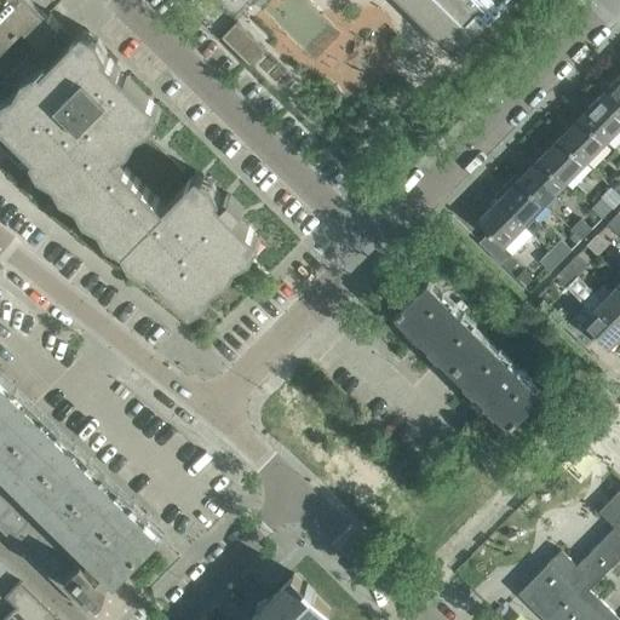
[(0,0),(0,49),(24,26),(26,27),(30,22),(38,29),(33,34),(42,44),(62,24),(49,12),(61,0),(0,0)]
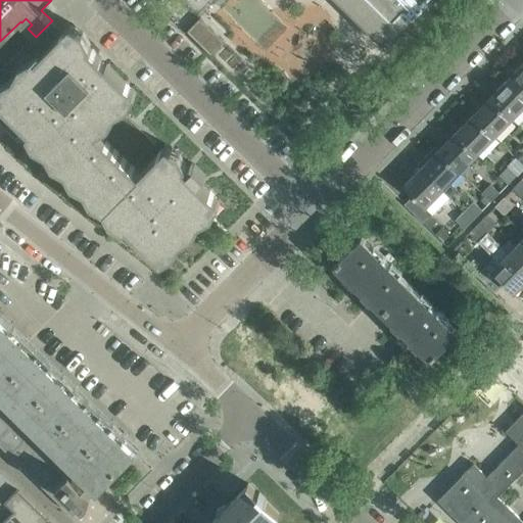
[(344,0),(390,44),(433,0),(344,0)]
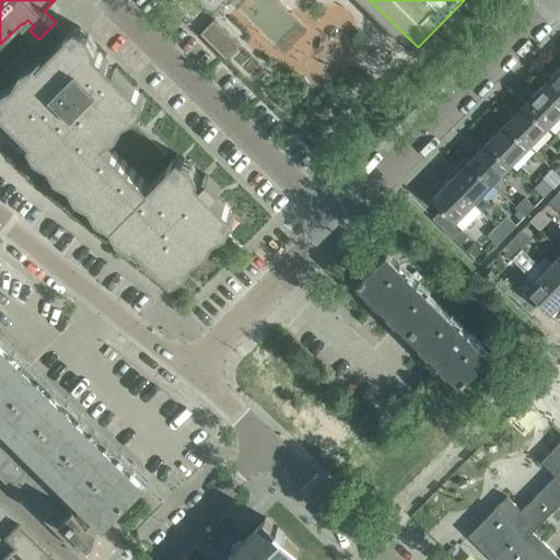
[(225,59),(238,45),(213,20),(200,34),(225,59)]
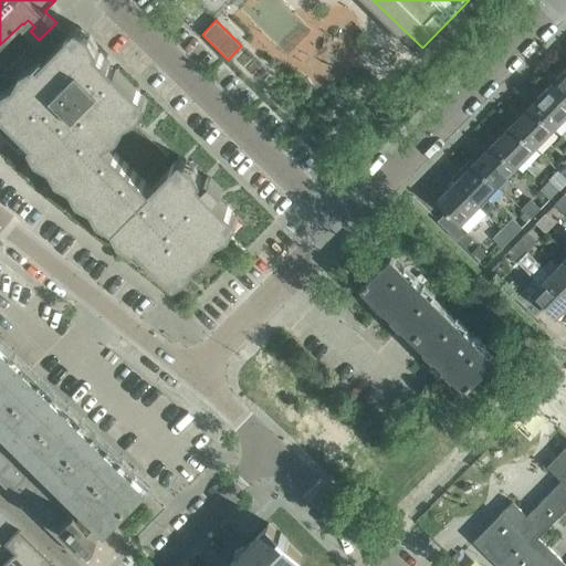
[(56,22),(39,40),(42,43),(48,49),(44,52),(48,55),(69,33),(60,25),(56,22)]
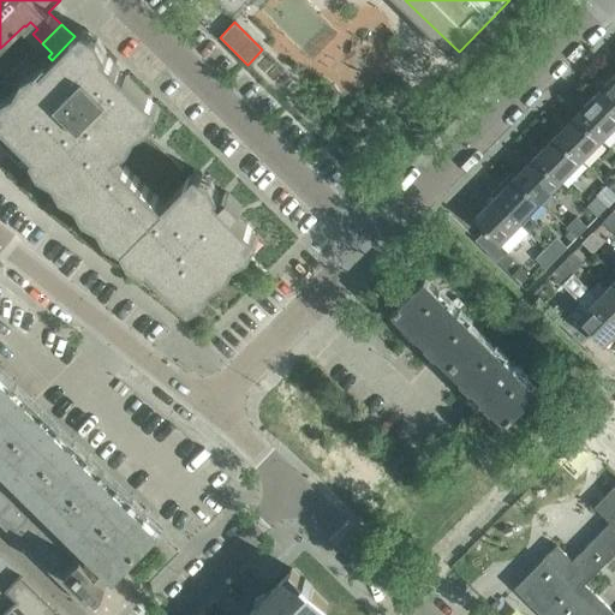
[(203,290),(209,284),(220,272),(228,268),(233,258),(242,250),(250,246),(256,236),(257,234),(236,213),(243,206),(230,193),(221,201),(208,189),(207,179),(196,174),(193,173),(165,203),(115,155),(130,147),(138,133),(153,125),(160,109),(161,108),(126,75),(125,76),(118,69),(120,67),(81,30),(75,36),(52,60),(48,57),(39,66),(42,70),(21,91),(5,76),(0,79),(0,145),(22,168),(35,154),(43,162),(47,169),(58,175),(66,184),(70,192),(77,195),(89,207),(93,215),(102,220),(112,228),(115,237),(125,243),(135,252),(138,260),(148,266),(187,304),(189,303),(199,297),(203,290)]
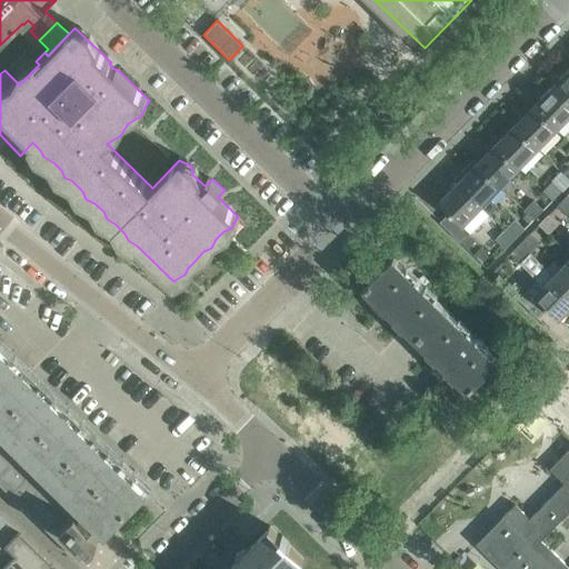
[(568,68),(551,87),(568,103),(568,68)]
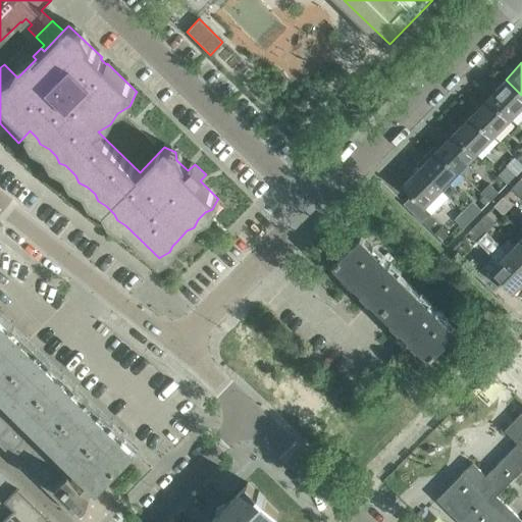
[(521,107),(521,95),(506,80),(488,97),(511,119),(521,107)]
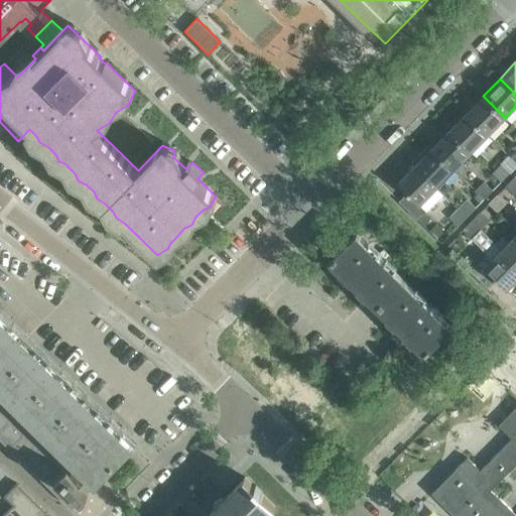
[(488,135),(505,118),(483,96),(466,114),(488,135)]
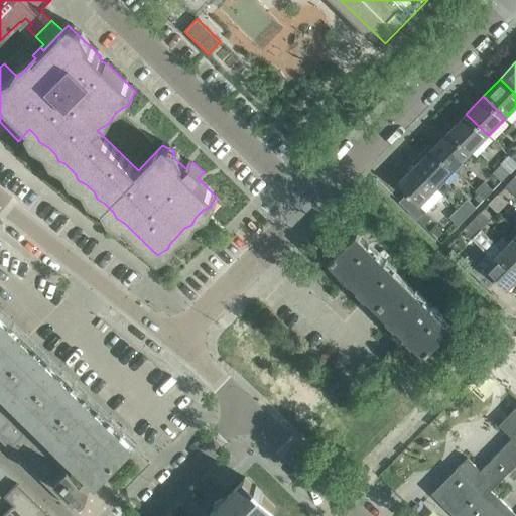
[(471,152),(488,135),(466,114),(448,131),(471,152)]
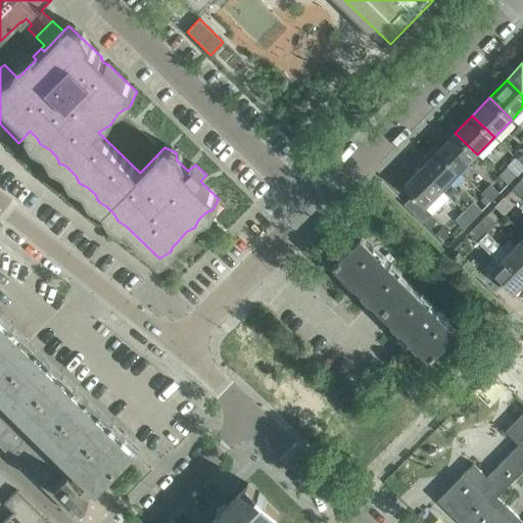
[(455,133),(437,150),(460,173),(477,154),(455,133)]
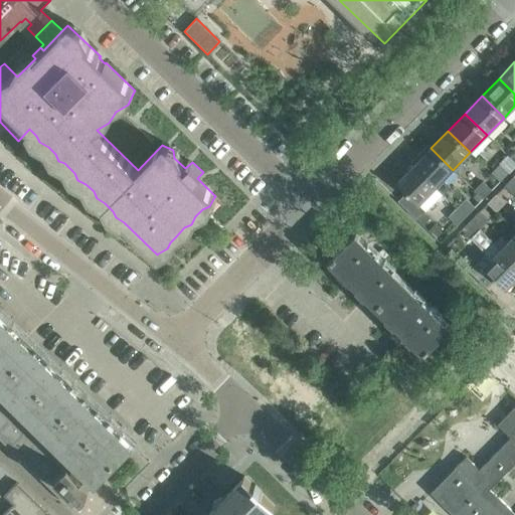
[(444,180),(453,170),(431,148),(413,165),(436,187),(443,194),(451,187),(444,180)]
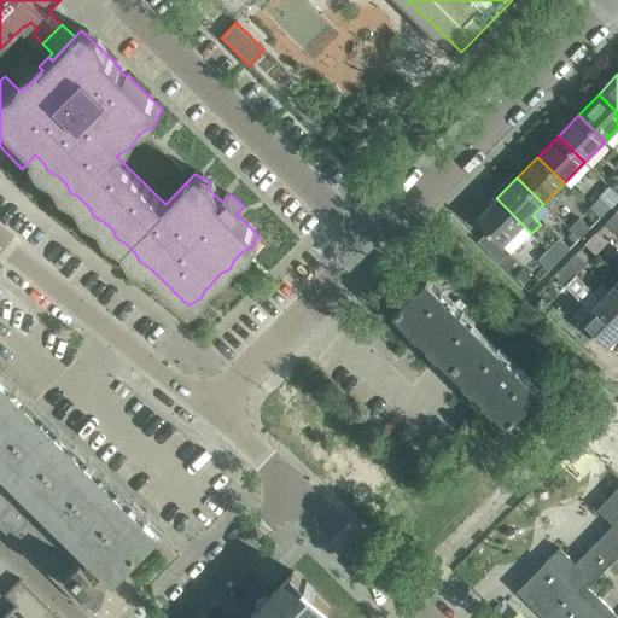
[(600,217),(611,208),(600,197),(589,208),(600,217)]
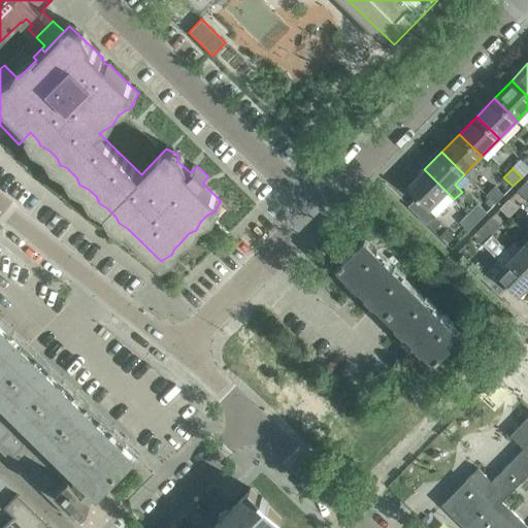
[(406,188),(417,197),(408,206),(426,224),(435,215),(430,209),(447,192),(424,169),(406,188)]
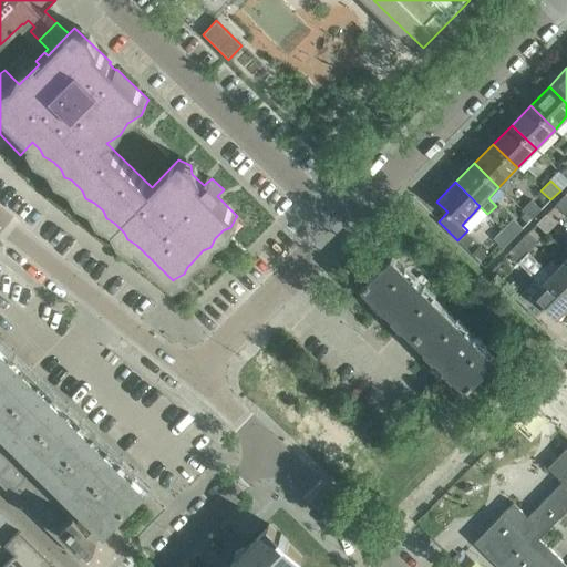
[(566,214),(566,212),(566,196),(565,195),(556,205),(566,214)]
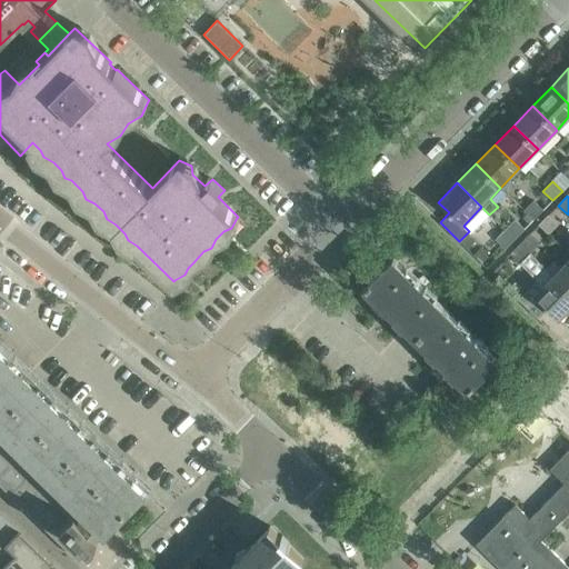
[(533,220),(543,210),(533,200),(523,210),(533,220)]
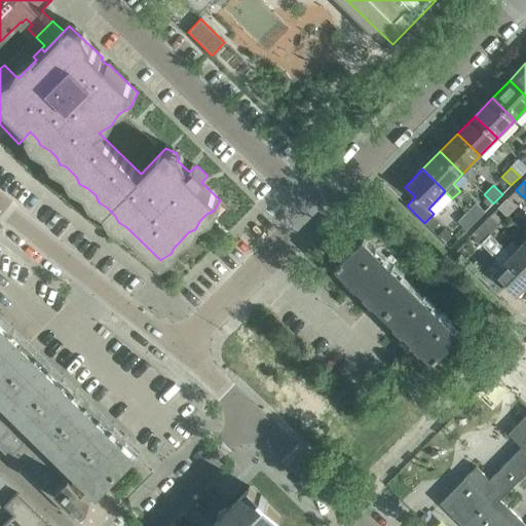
[(508,217),(516,208),(506,198),(498,208),(508,217)]
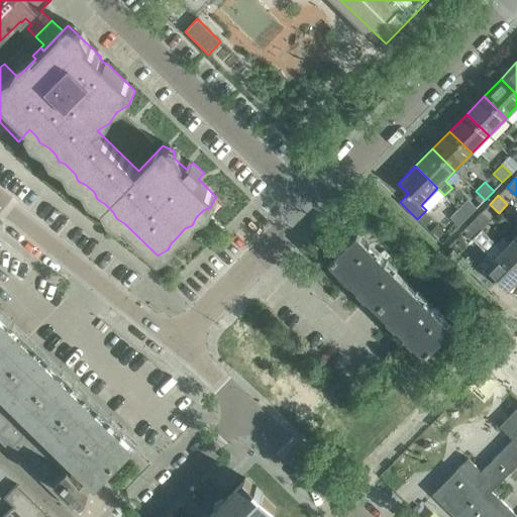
[(468,217),(477,208),(468,199),(458,209),(468,217)]
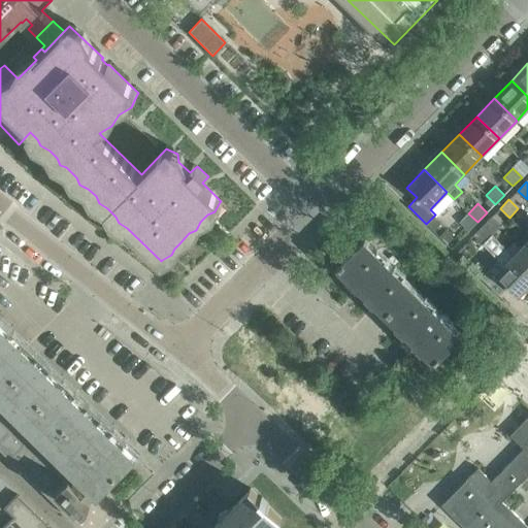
[(469,231),(477,222),(468,213),(460,222),(469,231)]
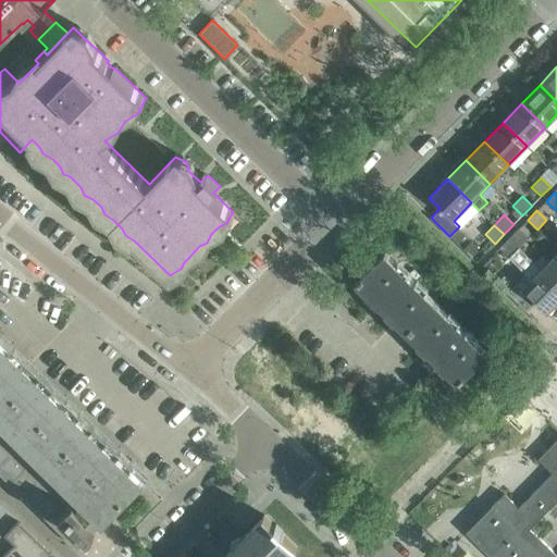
[(518,248),(529,238),(519,229),(508,238),(518,248)]
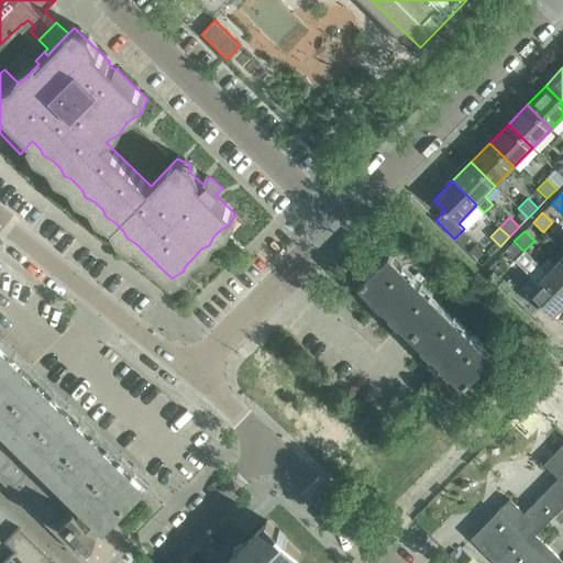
[(562,289),(539,266),(523,251),(514,241),(505,251),(515,261),(528,273),(532,273),(540,280),(529,293),(522,286),(514,296),(532,316),(541,306),(552,317),(562,306),(562,289)]
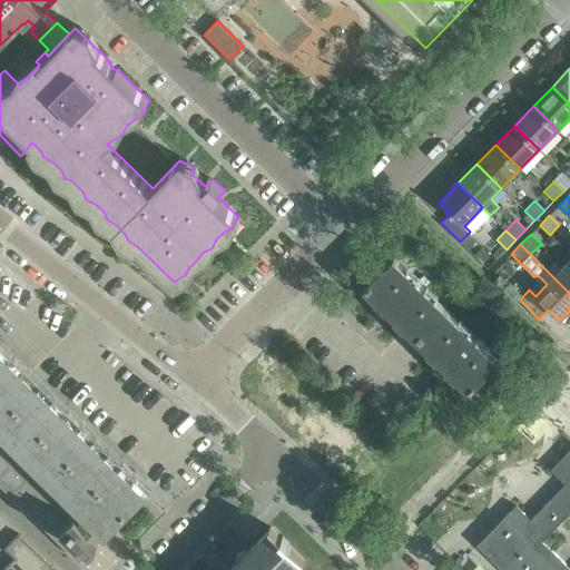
[(364,288),(416,341),(446,310),(415,278),(413,281),(405,273),(408,272),(394,258),(364,288)]
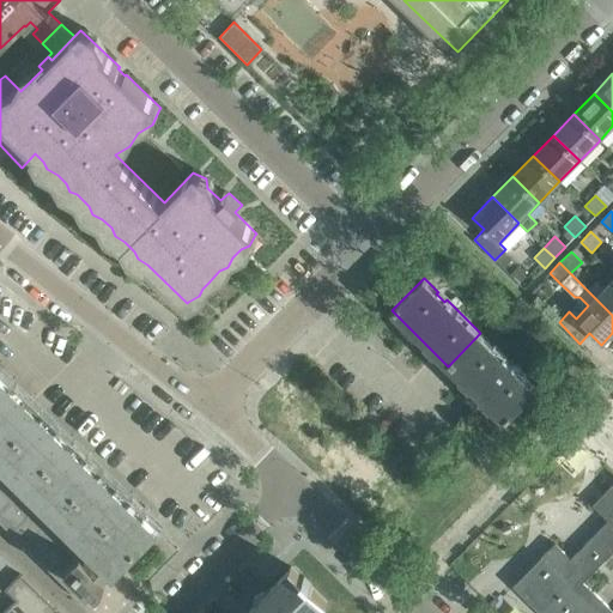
[(612,315),(612,279),(604,290),(595,281),(587,290),(612,315)]
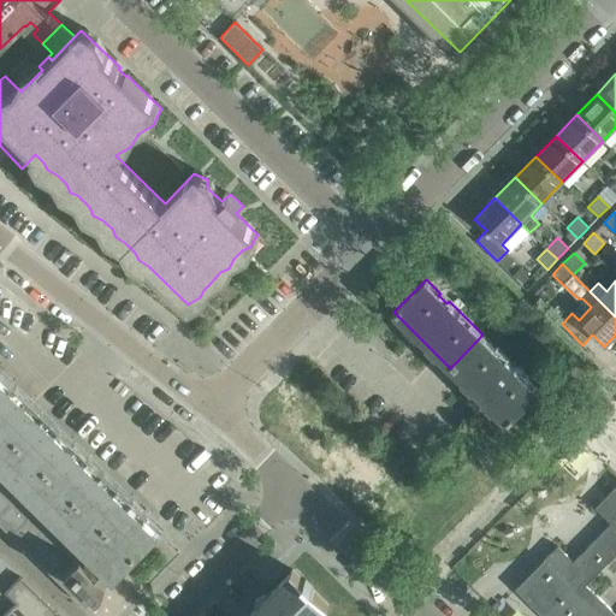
[(517,368),(483,335),(450,368),(507,424),(540,391),(526,377),(523,378),(515,369),(517,368)]
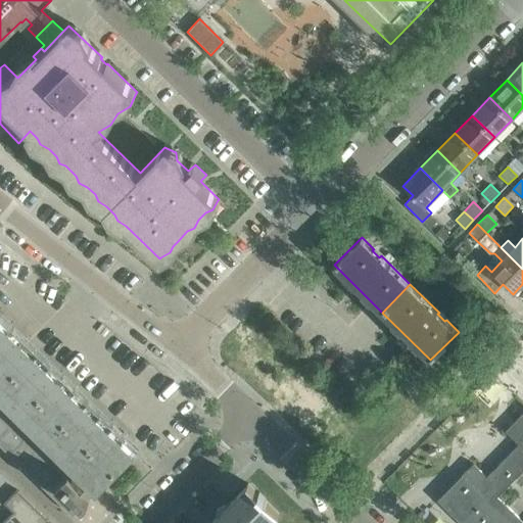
[(89,500),(137,450),(0,316),(0,315),(3,312),(0,307),(0,443),(73,515),(83,505),(84,506),(90,501),(89,500)]
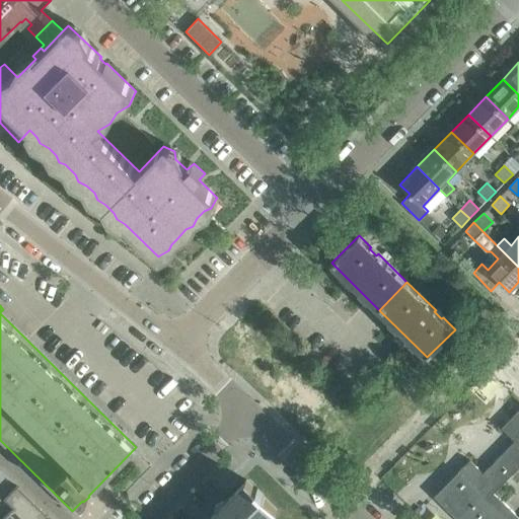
[(518,518),(518,409),(502,428),(515,441),(483,473),(469,460),(457,472),(459,473),(437,497),(435,495),(434,496),(457,518),(459,517),(460,518),(518,518)]
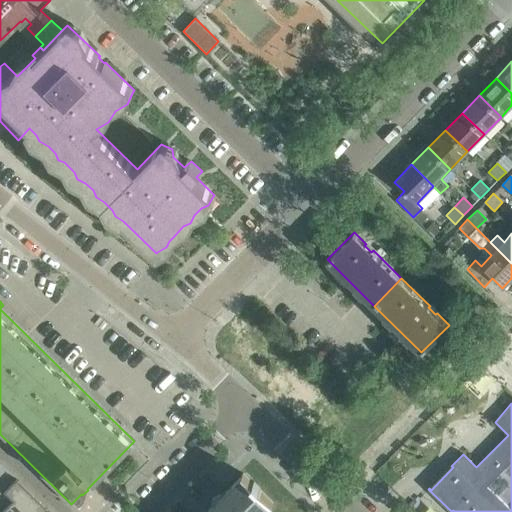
[(215,503),(205,511),(264,511),(272,504),(272,505),(273,504),(258,489),(258,488),(254,483),(253,484),(242,474),(242,475),(222,495),(221,494),(212,499),(215,503)]
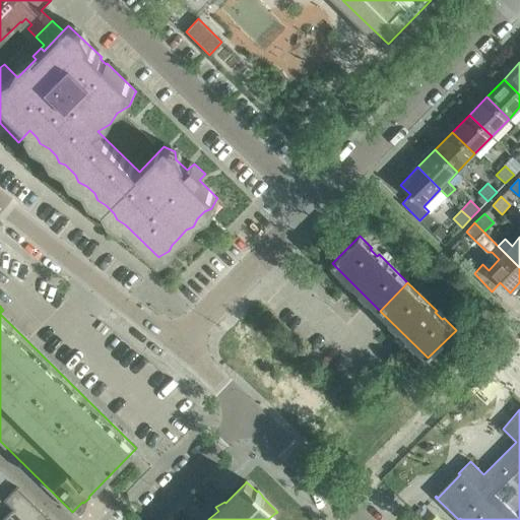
[(13,509),(1,519),(47,519),(49,518),(16,486),(3,500),(13,509)]
